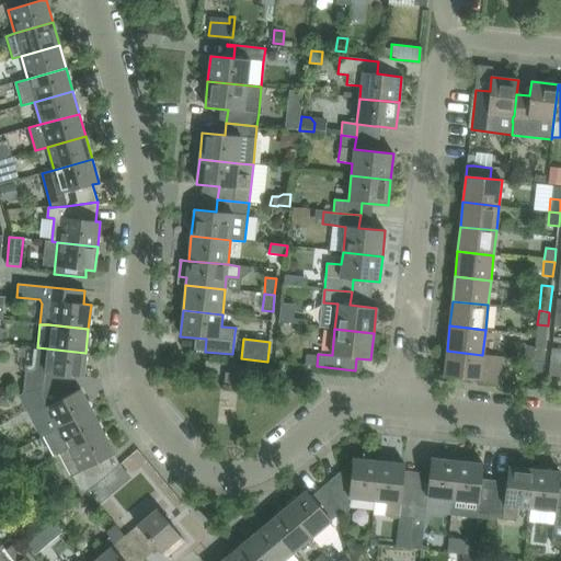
[(546,347),(535,346),(534,361),(544,362),(546,347)]
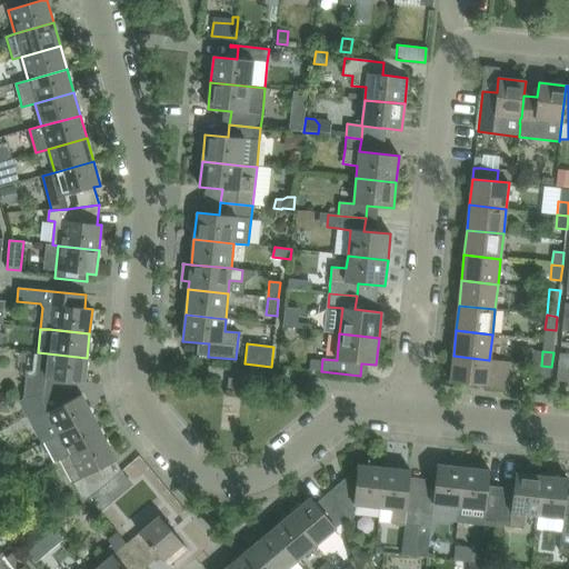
[(85,382),(87,358),(38,352),(36,372),(31,376),(25,375),(22,398),(21,398),(21,399),(21,400),(43,396),(46,379),(77,382),(85,382)]
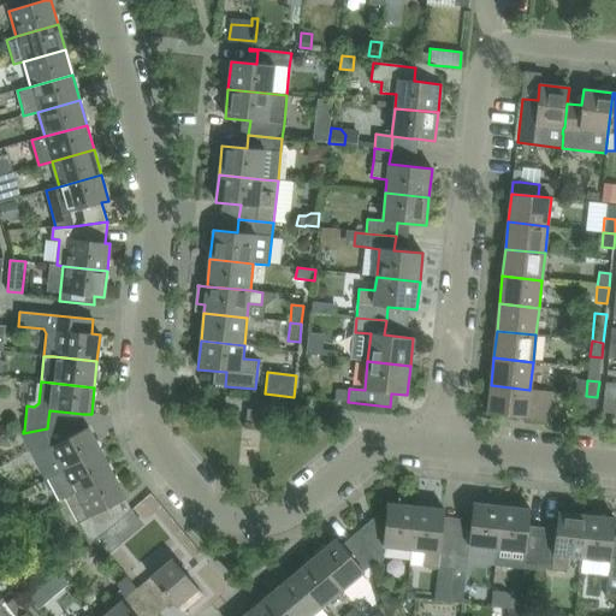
[(615,384),(605,383),(604,398),(615,400),(615,396),(615,384)]
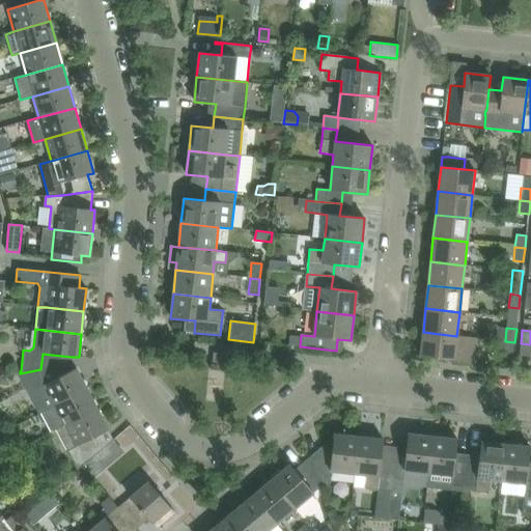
[(423,332),(422,334),(420,356),(453,360),(452,364),(471,366),(471,364),(473,339),(474,339),(474,338),(456,336),(423,332)]
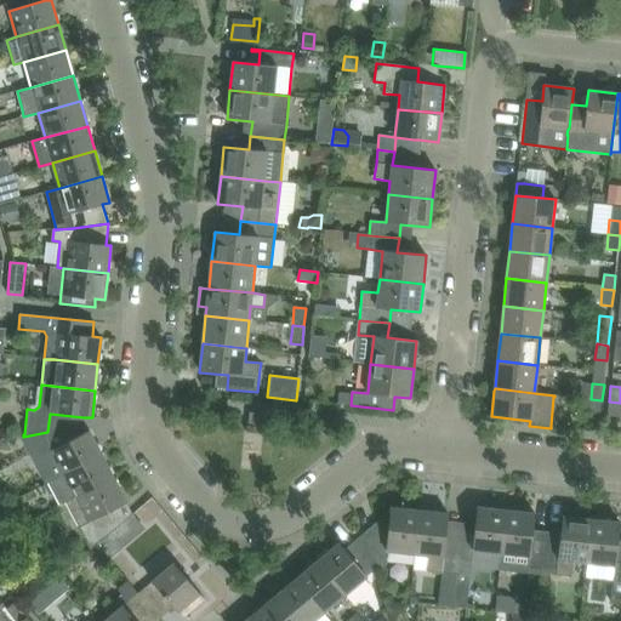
[(602,400),(591,399),(588,415),(600,416),(602,400)]
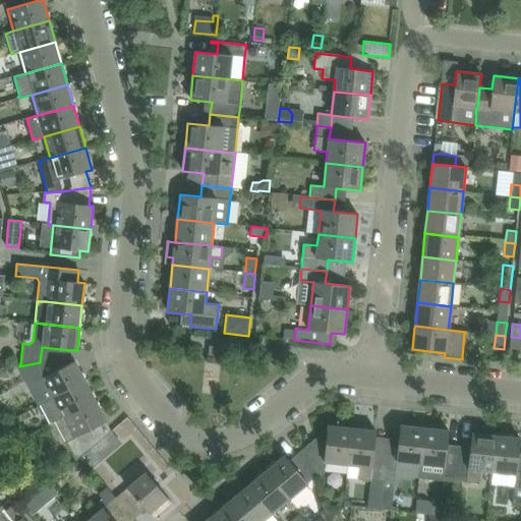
[(519,350),(520,338),(511,337),(510,349),(519,350)]
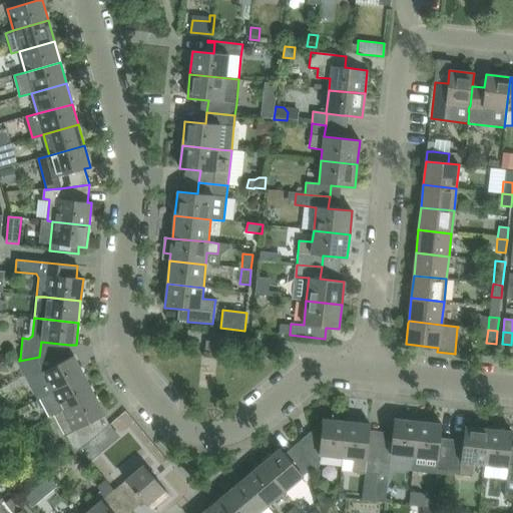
[(205,341),(204,352),(215,353),(216,342),(205,341)]
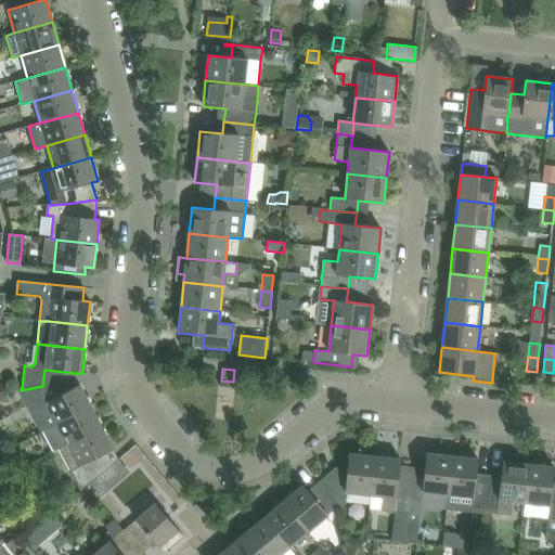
[(43,431),(80,413),(91,407),(79,385),(74,388),(75,373),(44,370),(42,386),(21,390),(43,431)]
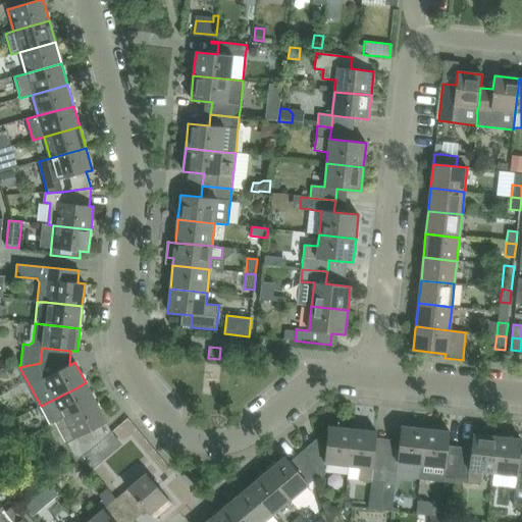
[(64,423),(98,406),(86,382),(75,388),(41,406),(50,424),(54,421),(57,426),(64,422),(64,423)]
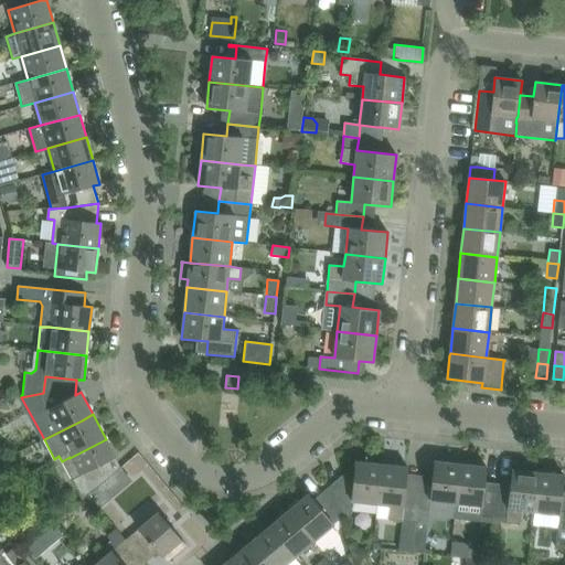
[(70,458),(70,457),(62,461),(81,499),(87,493),(95,488),(112,475),(105,462),(115,457),(106,439),(70,458)]
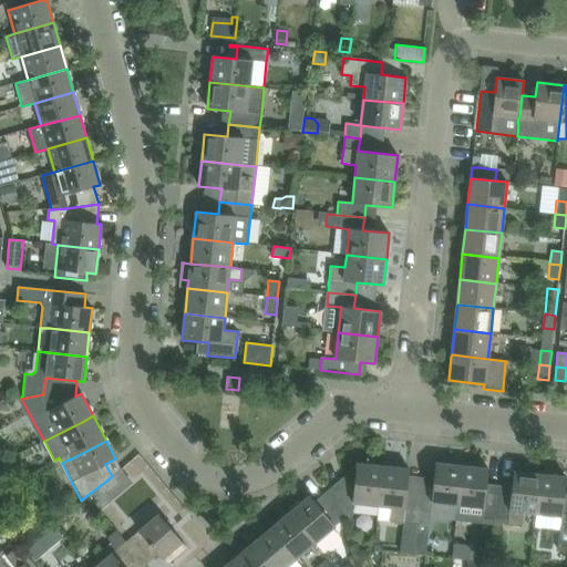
[(415,532),(413,554),(425,555),(429,526),(430,517),(430,516),(431,503),(457,505),(462,466),(435,463),(434,477),(432,494),(420,493),(416,515),(415,524),(415,532)]
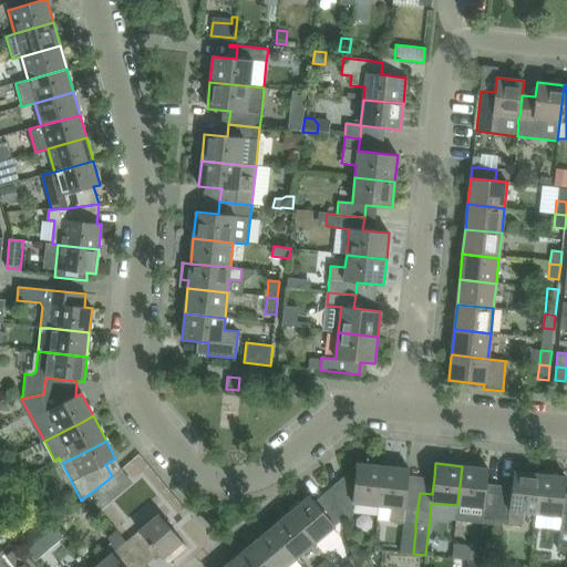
[(349,486),(342,478),(331,487),(341,521),(351,522),(353,503),(379,506),(383,466),(357,464),(354,486),(349,486)]
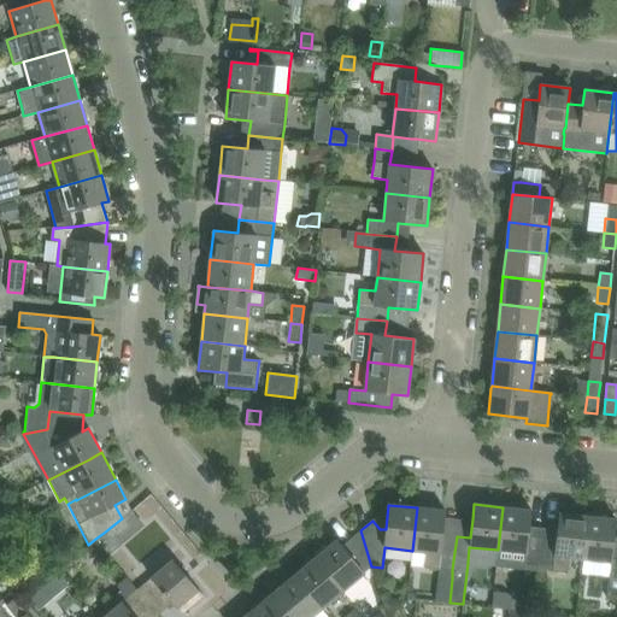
[(417,507),(412,551),(425,552),(424,568),(439,569),(438,576),(452,579),(452,570),(453,560),(457,536),(442,535),(445,517),(445,511),(417,507)]
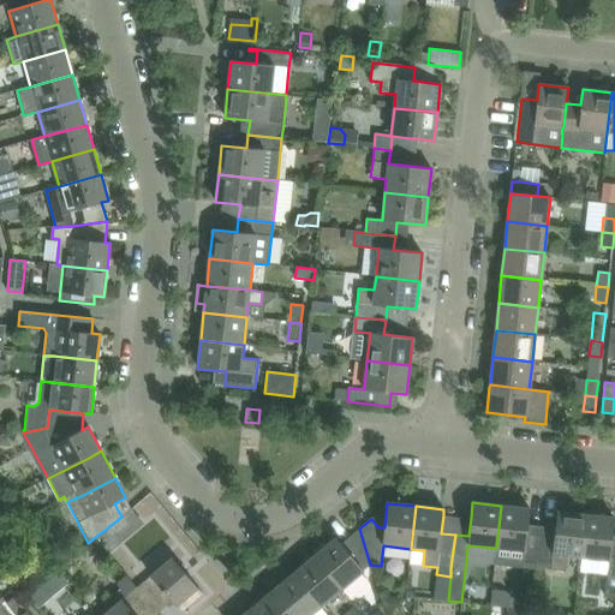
[(523,567),(537,568),(541,535),(526,533),(529,508),(501,506),(496,548),(524,551),(523,567)]
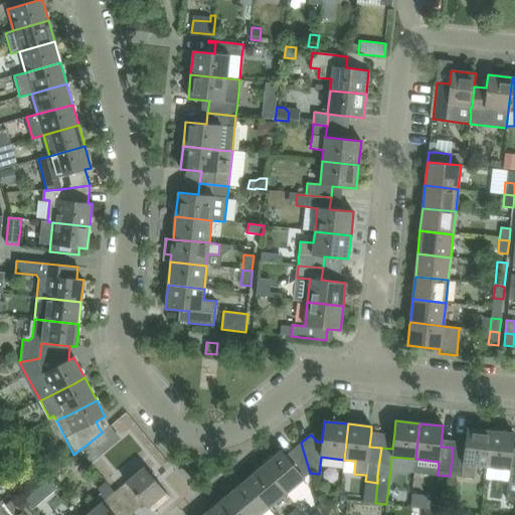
[(475,466),(486,467),(490,431),(467,428),(464,449),(453,448),(450,476),(461,478),(474,479),(475,466)]
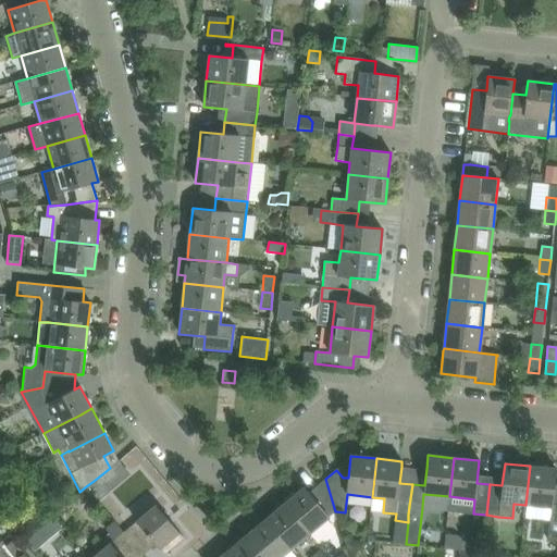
[(556,469),(530,466),(525,505),(551,508),(547,541),(556,541),(556,491),(554,491),(556,469)]
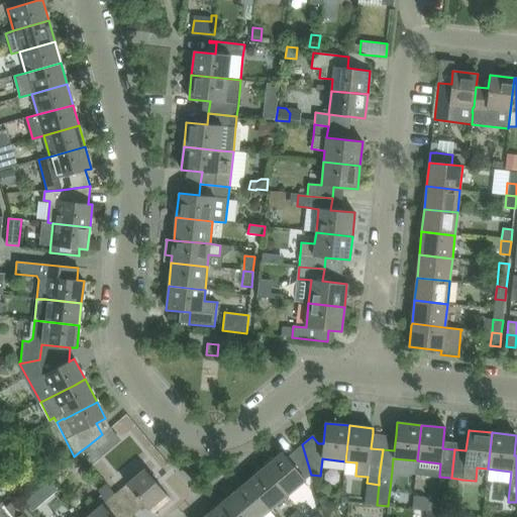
[(282,452),(264,468),(287,495),(305,480),(311,475),(302,444),(287,457),(282,452)]
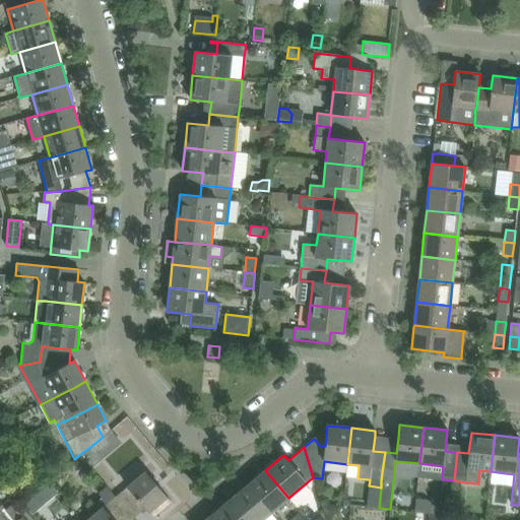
[(5,449),(0,450),(0,461),(2,466),(10,462),(5,449)]
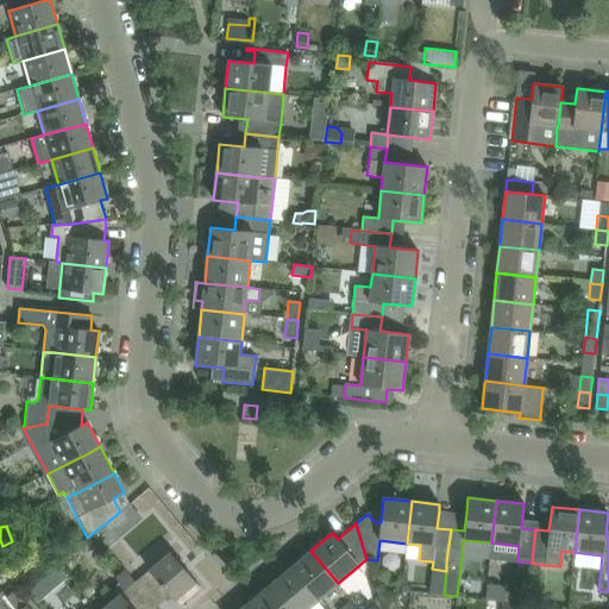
[(94,532),(107,547),(115,541),(102,526),(94,532)]
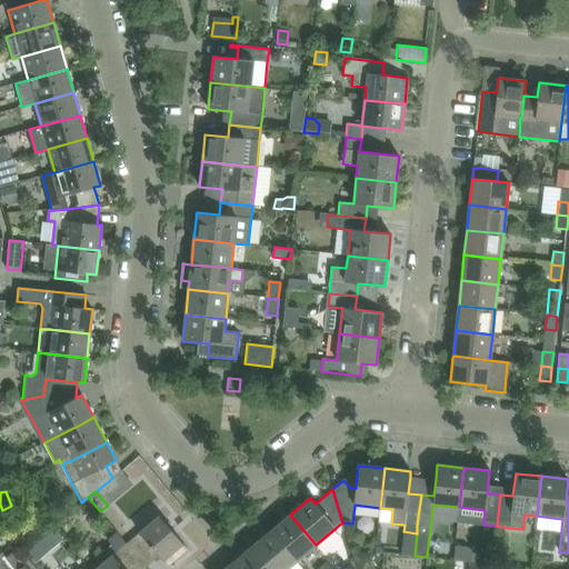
[(316,545),(290,515),(270,531),(297,561),(316,545)]
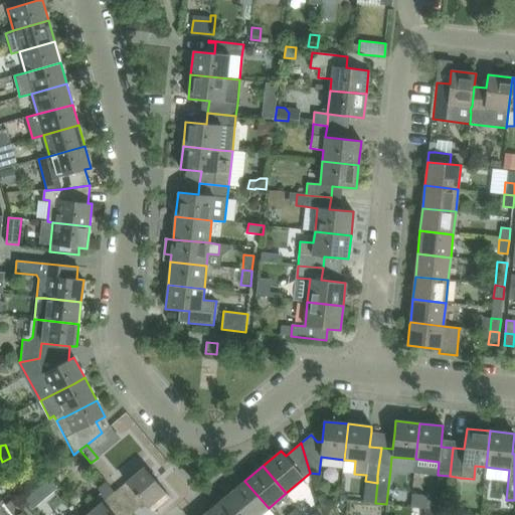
[(114,493),(132,514),(144,504),(151,512),(169,497),(164,491),(145,468),(129,480),(114,493)]
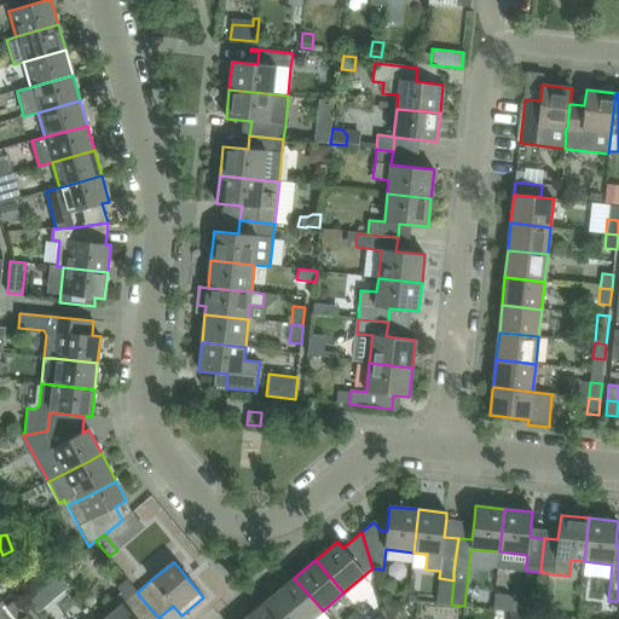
[(294,578),(273,595),(293,618),(312,618),(323,611),(294,578)]
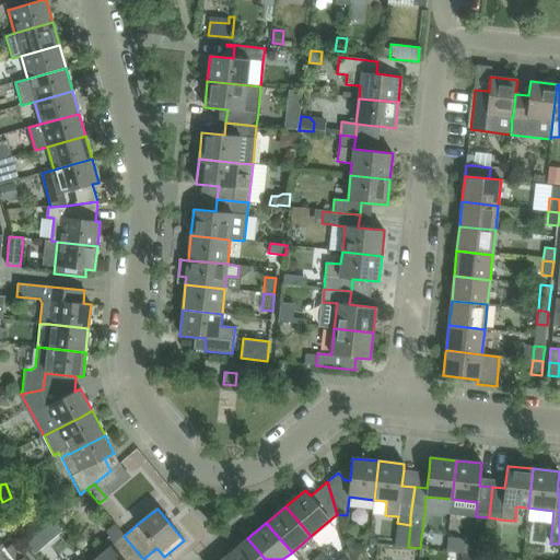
[(106,532),(116,543),(95,559),(141,559),(143,559),(124,536),(115,524),(106,532)]
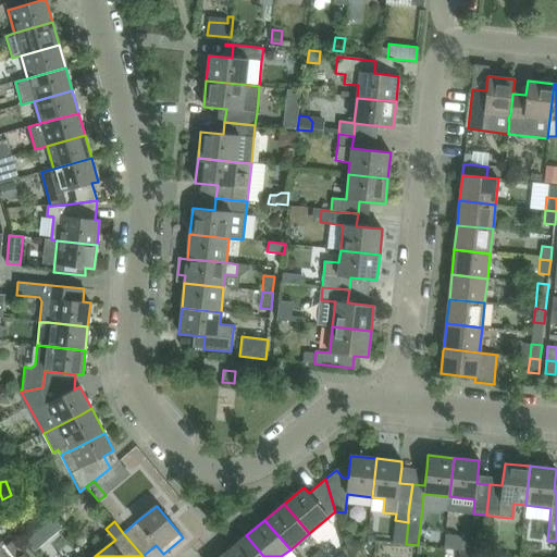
[(47,542),(38,531),(29,537),(39,548),(47,542)]
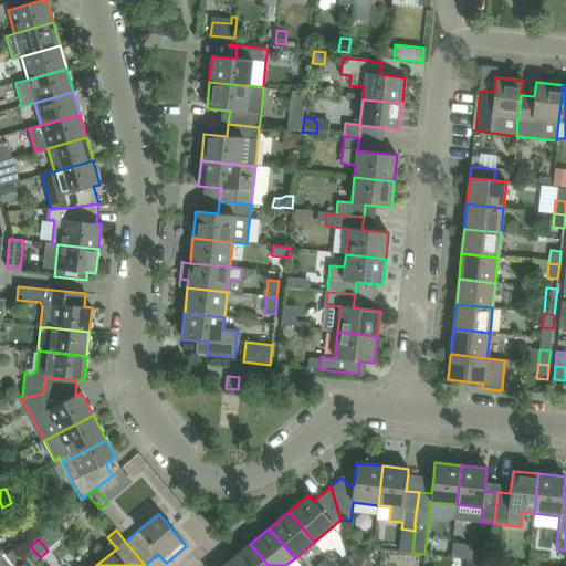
[(268,565),(250,544),(231,561),(234,565),(268,565)]
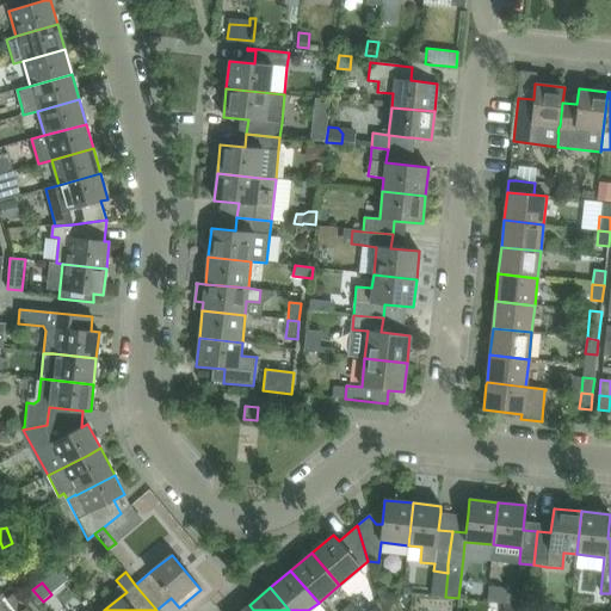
[(14,610),(20,610),(26,608),(13,592),(5,599),(14,610)]
